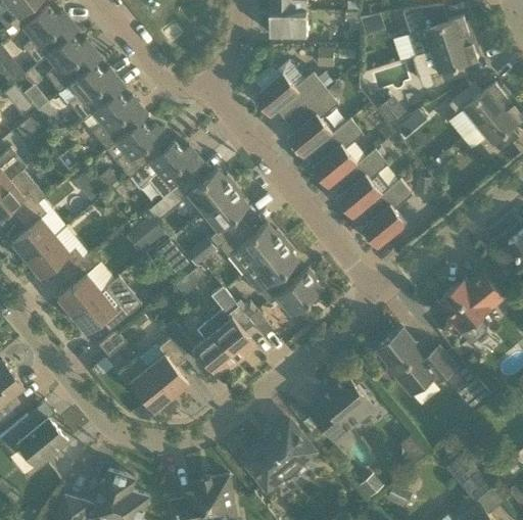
[(29,7),(37,0),(2,0),(16,16),(8,22),(16,33),(22,28),(37,16),(29,7)]
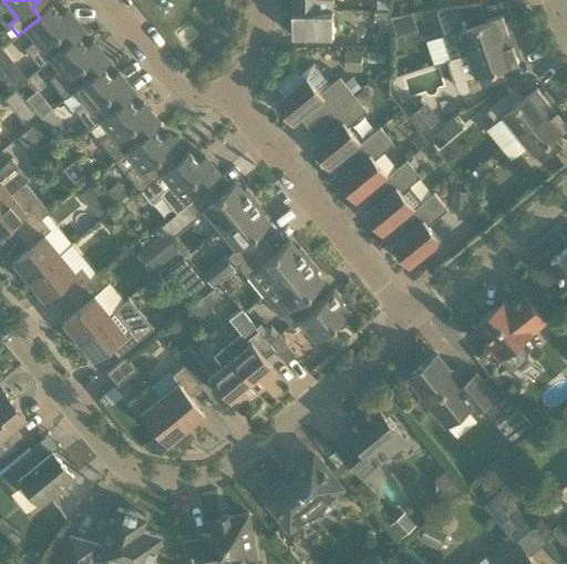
[(333,13),(333,0),(295,0),(295,12),(294,12),(333,13)]
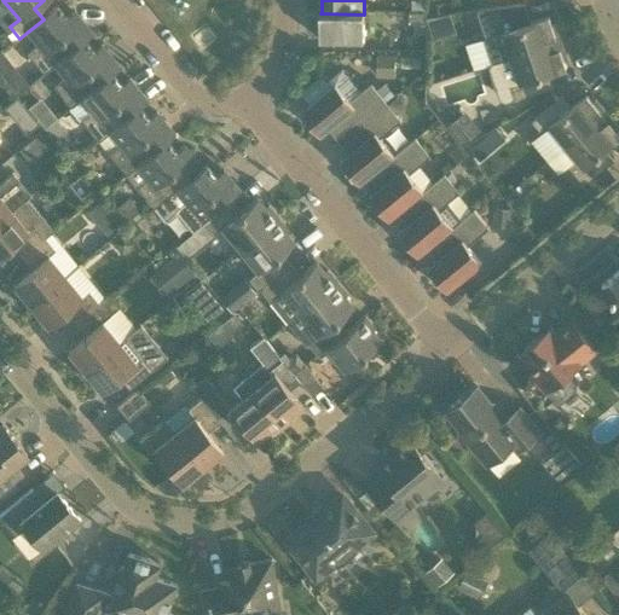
[(522,28),(519,16),(526,13),(524,7),(479,15),(487,36),(486,42),(495,67),(561,44),(553,18),(525,28),(525,27),(522,28)]
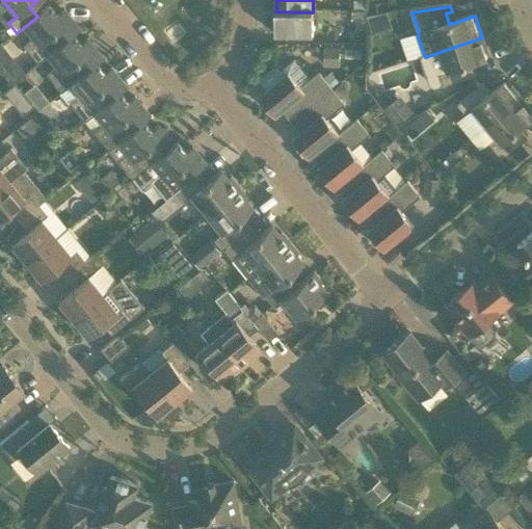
[(57,18),(49,7),(37,17),(23,28),(31,40),(22,48),(36,65),(46,58),(73,36),(79,31),(64,12),(57,18)]
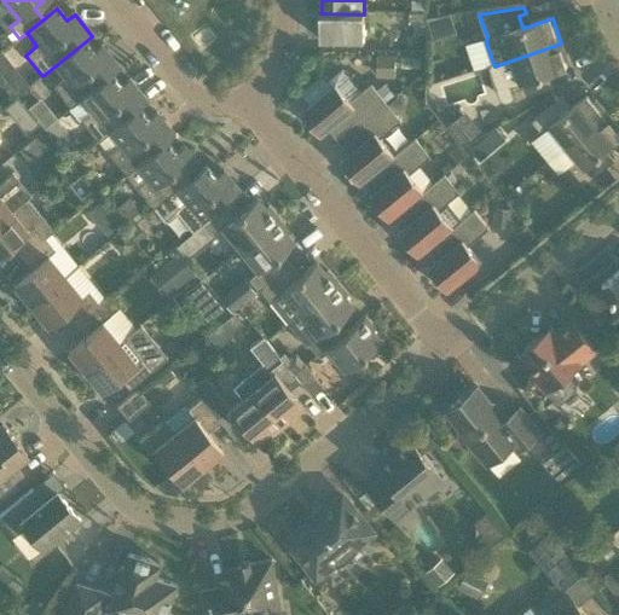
[(364,44),(364,15),(320,13),(320,44),(364,44)]
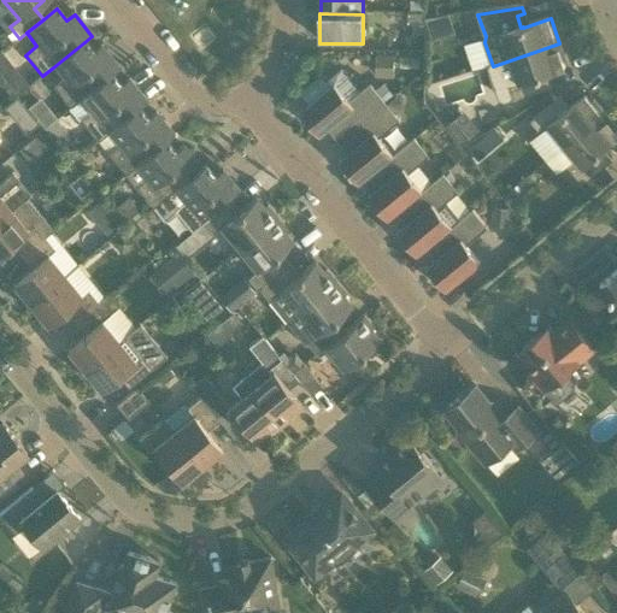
[(409,15),(409,27),(424,27),(424,15),(409,15)]
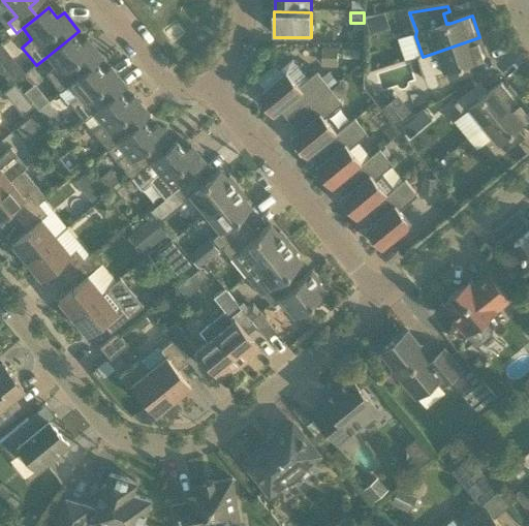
[(382,14),(365,18),(367,33),(385,30),(382,14)]
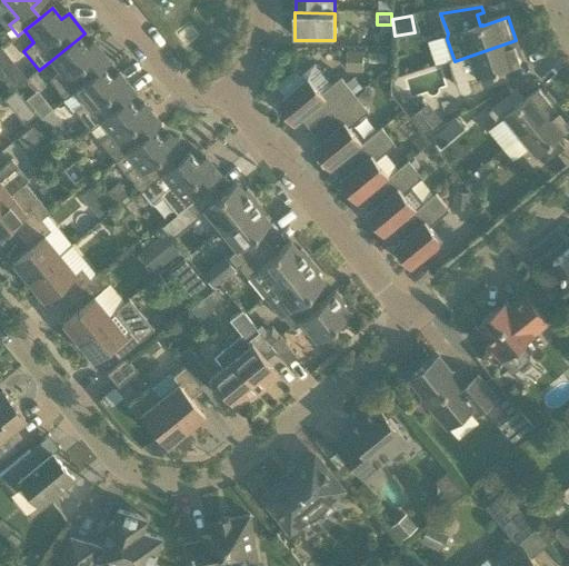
[(86,50),(78,39),(49,62),(59,73),(49,81),(65,101),(75,92),(102,70),(110,65),(93,43),(86,50)]
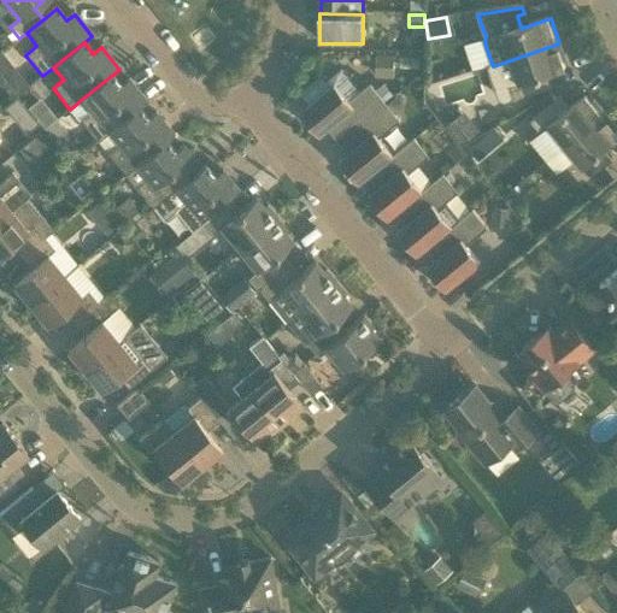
[(542,92),(539,80),(540,80),(569,70),(559,43),(493,66),(487,69),(499,102),(505,105),(550,90),(542,92)]
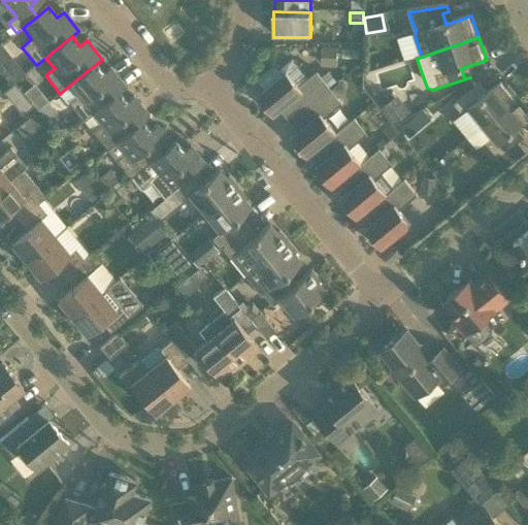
[(2,67),(14,83),(24,74),(12,60),(2,67)]
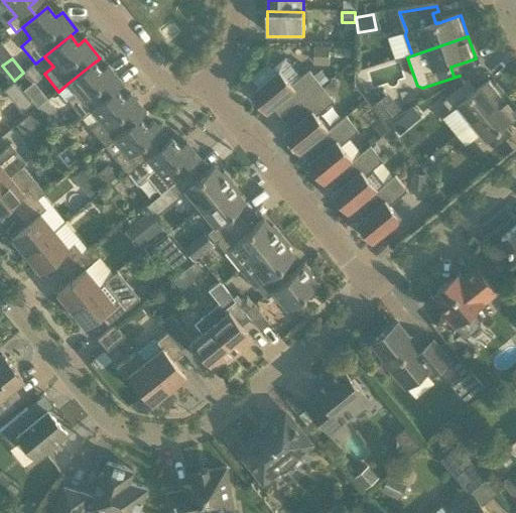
[(309,73),(300,80),(286,61),(273,72),(276,76),(259,90),(251,96),(254,100),(252,101),(259,110),(261,108),(263,111),(271,106),(282,120),(323,88),(313,78),(309,73)]
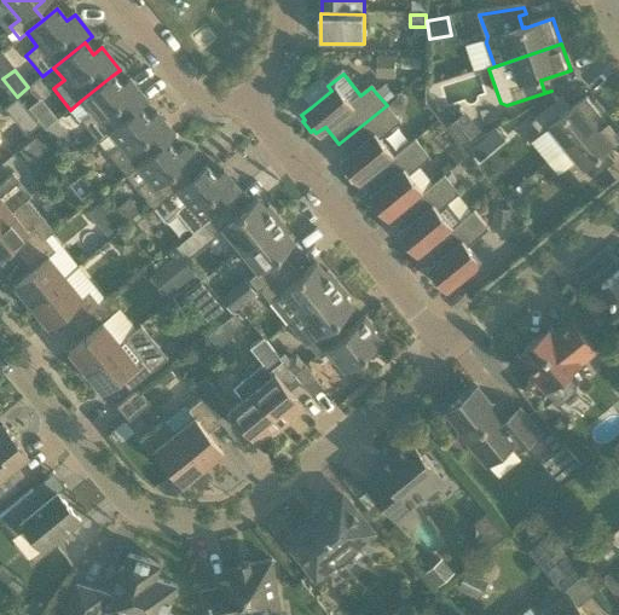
[(121,88),(111,76),(81,100),(92,114),(81,122),(98,144),(108,135),(139,110),(146,103),(129,81),(121,88)]
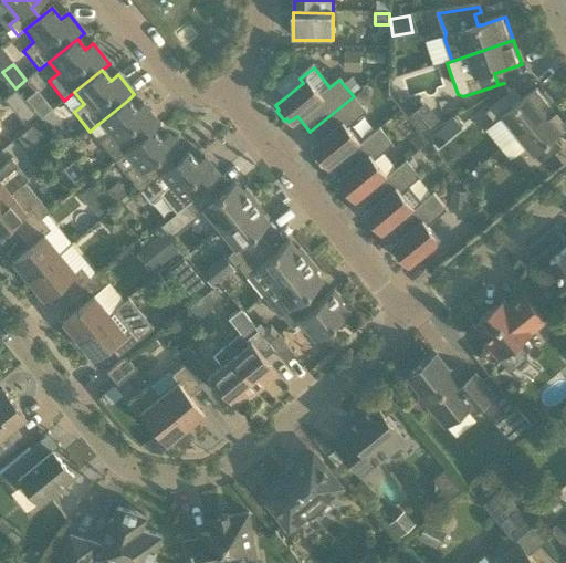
[(556,106),(540,87),(519,104),(517,104),(510,96),(515,92),(515,91),(486,115),(495,125),(503,118),(519,137),(556,106)]
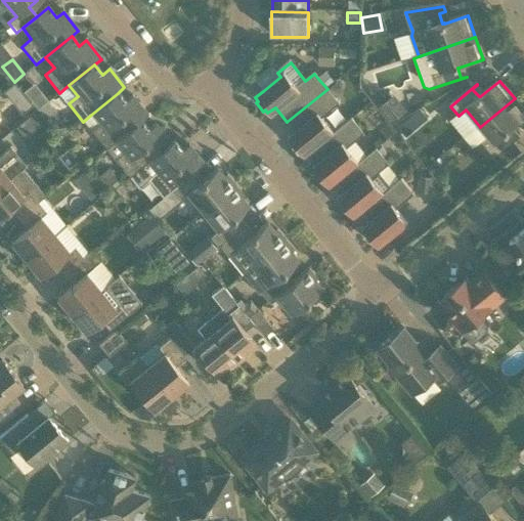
[(334,134),(322,120),(340,104),(336,99),(329,91),(328,89),(287,122),(299,136),(292,142),(295,146),(293,147),(300,157),(302,155),(304,158),(312,153),(334,134)]
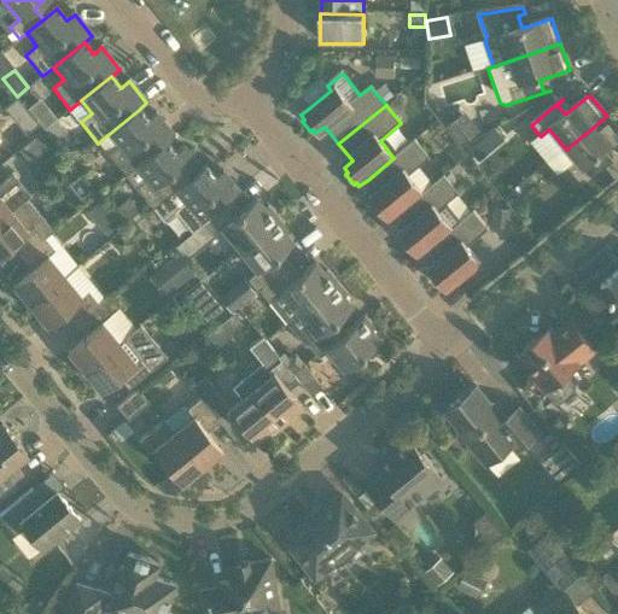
[(139,110),(108,135),(118,147),(108,156),(126,177),(167,144),(174,136),(156,115),(149,122),(139,110)]
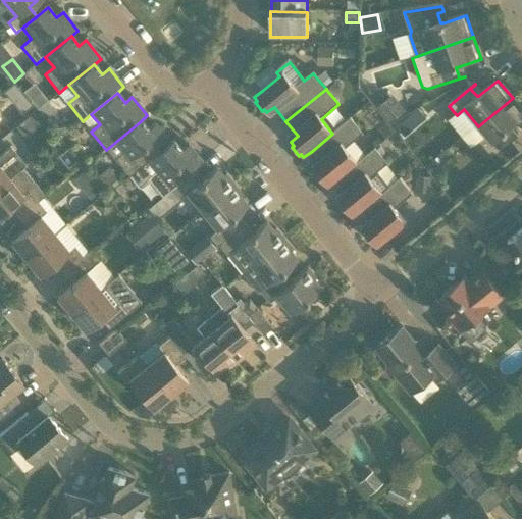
[(386,123),(403,111),(390,95),(374,107),(386,123)]
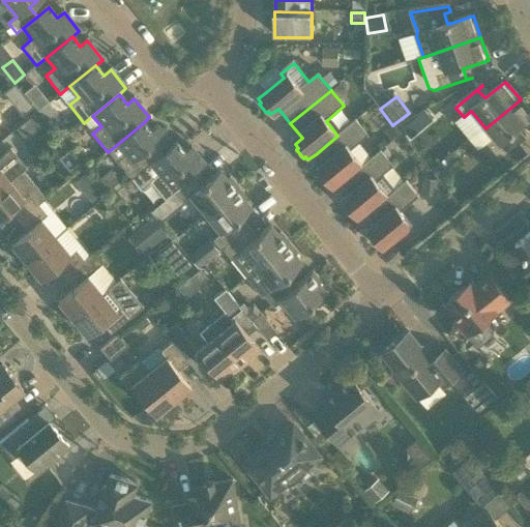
[(523,142),(516,134),(529,121),(529,111),(521,99),(486,128),(494,138),(487,145),(500,162),(527,140),(523,142)]
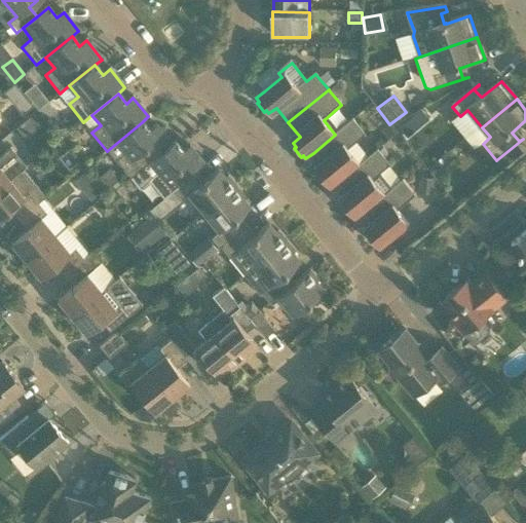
[(338,183),(360,165),(348,150),(366,136),(353,120),(335,135),(313,153),(322,163),(314,170),(321,177),(318,179),(326,188),(328,186),(331,189),(338,183)]
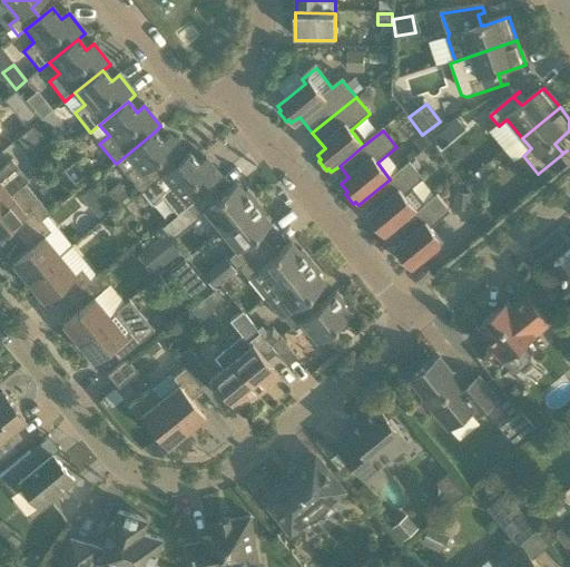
[(163,143),(154,133),(116,164),(140,194),(186,157),(169,137),(163,143)]
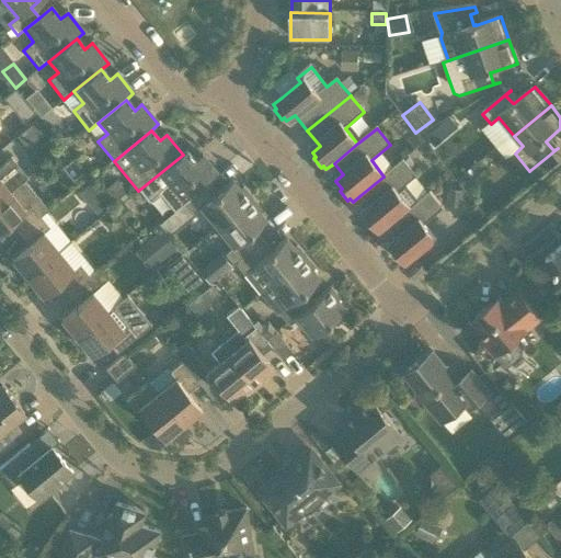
[(183,155),(138,191),(149,204),(159,195),(174,213),(183,205),(210,184),(218,177),(203,157),(195,163),(186,152),(183,155)]
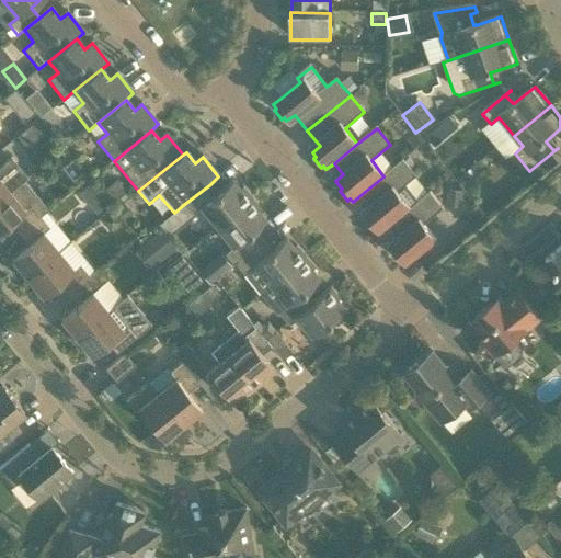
[(0,168),(0,201),(26,180),(25,179),(26,178),(12,161),(10,160),(0,168)]
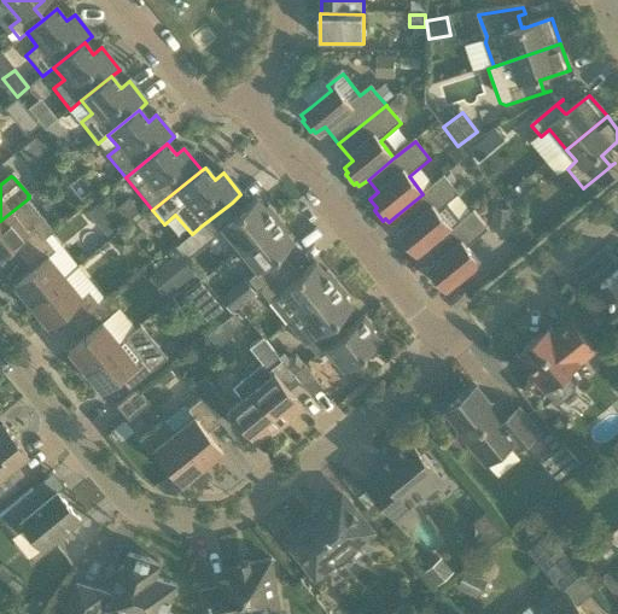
[(461,222),(448,205),(460,196),(444,176),(423,194),(397,215),(412,233),(402,240),(406,244),(403,246),(412,256),(414,255),(418,258),(426,251),(453,229),(461,222)]
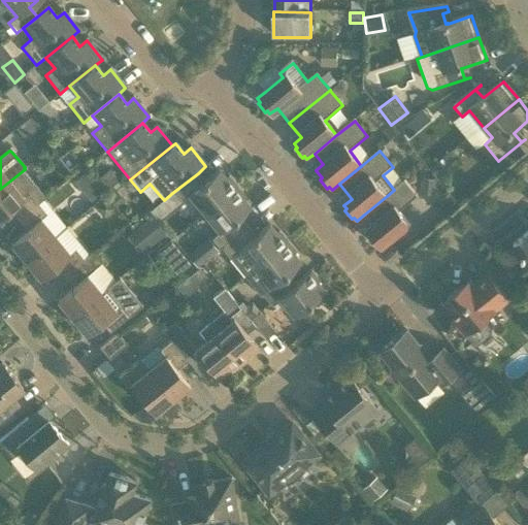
[(18,222),(38,205),(45,199),(23,171),(25,169),(0,189),(0,219),(9,211),(18,222)]
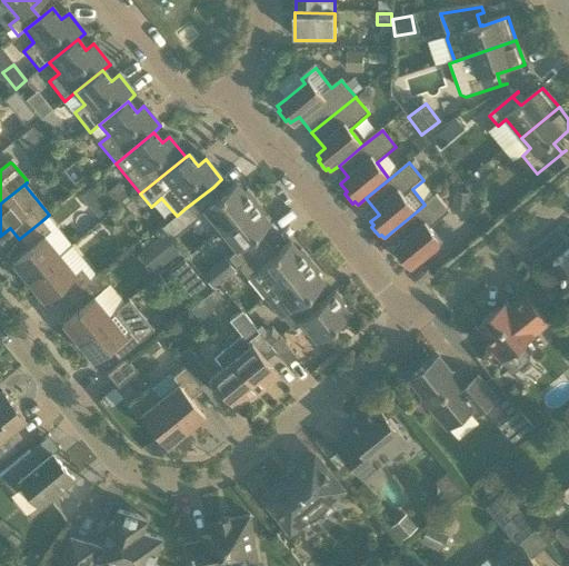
[(203,212),(220,232),(256,204),(247,192),(245,195),(236,185),(221,197),(213,187),(186,208),(195,219),(203,212)]
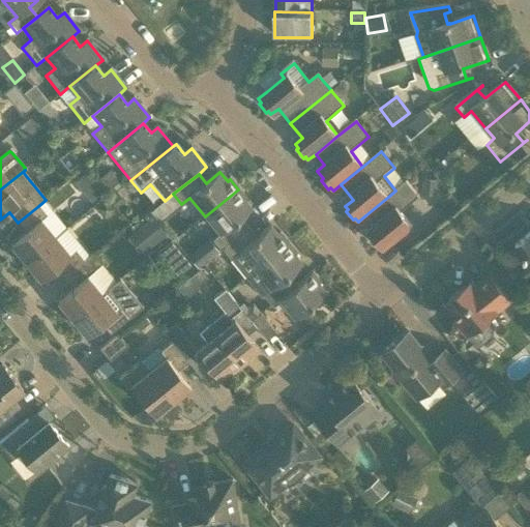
[(114,177),(100,188),(108,199),(122,186),(114,177)]
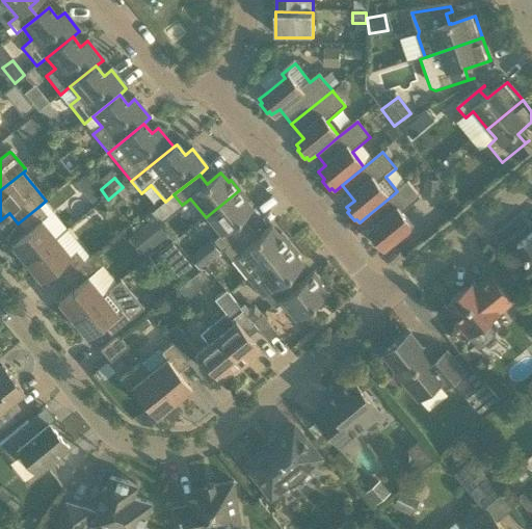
[(415,229),(402,214),(421,199),(407,183),(397,191),(390,197),(367,216),(375,227),(368,233),(374,241),(372,242),(379,252),(381,249),(384,253),(415,229)]
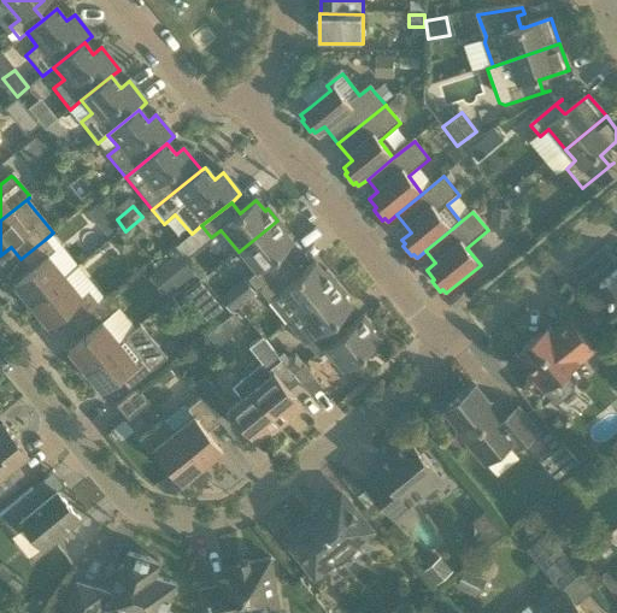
[(117,228),(109,217),(97,227),(105,237),(117,228)]
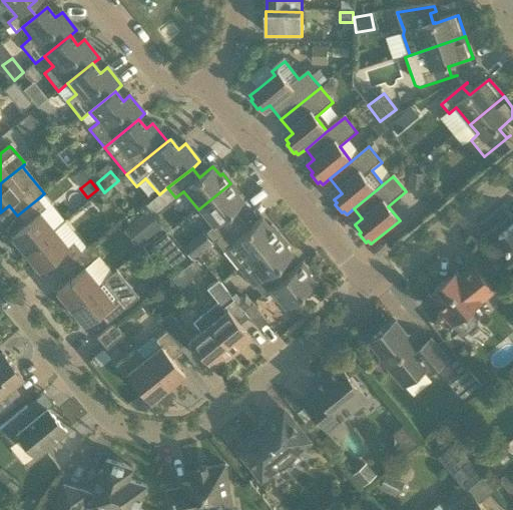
[(198,209),(212,227),(226,217),(243,203),(235,194),(238,192),(230,183),(198,209)]
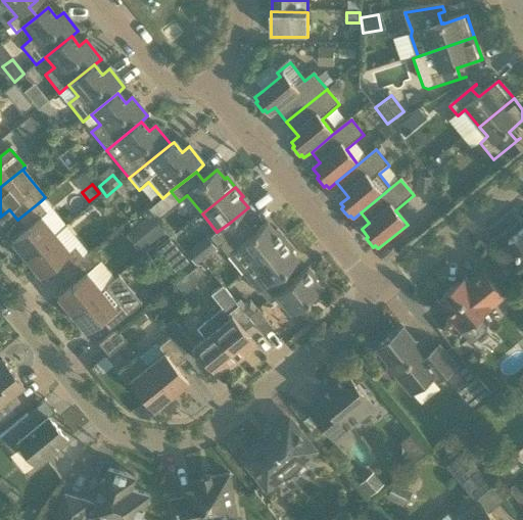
[(26,260),(55,236),(41,219),(46,214),(38,203),(17,220),(26,230),(11,242),(26,260)]
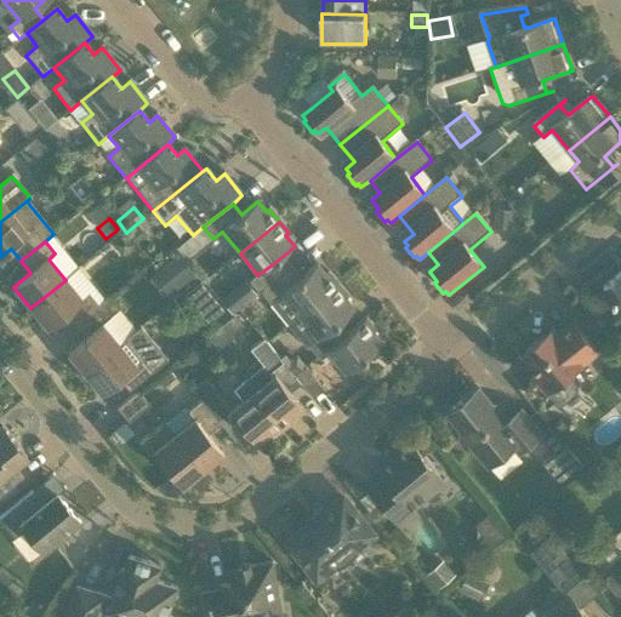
[(160,300),(191,280),(177,257),(146,276),(160,300)]
